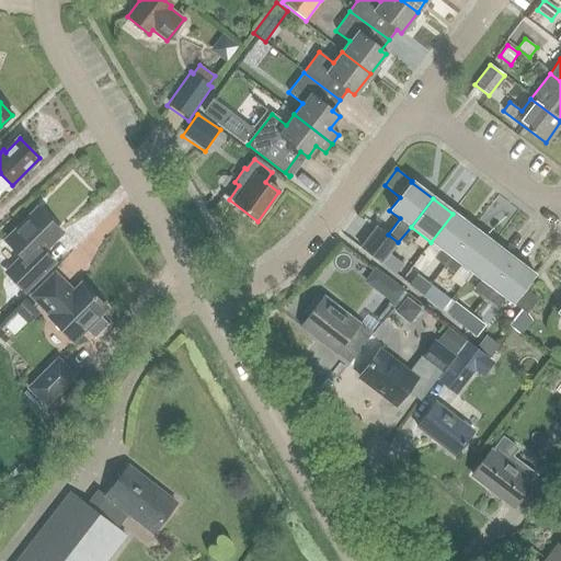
[(56,263),(44,251),(61,233),(38,210),(6,242),(23,260),(8,276),(25,294),(56,263)]
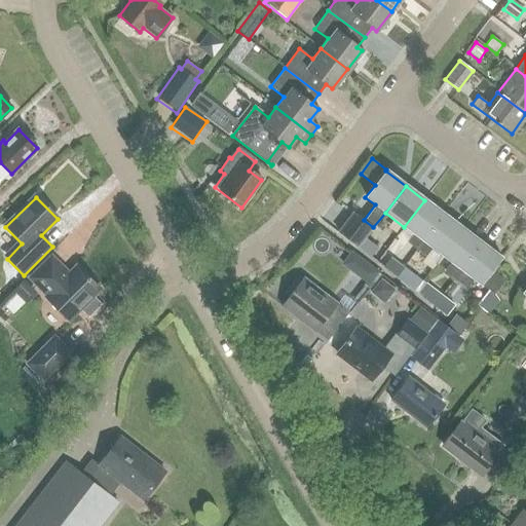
[(443,215),(424,200),(404,227),(413,234),(407,241),(416,249),(422,241),(443,215)]
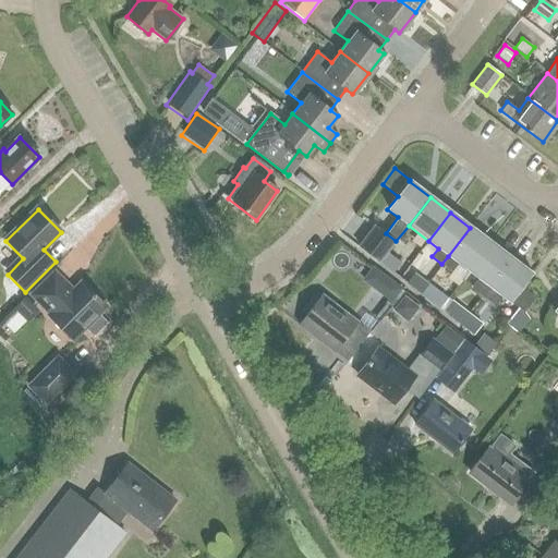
[(470,228),(448,256),(441,264),(452,273),(459,264),(469,271),(490,243),(470,228)]
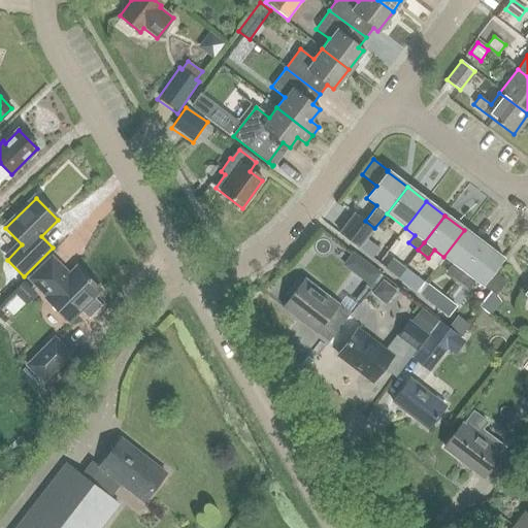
[(359,250),(366,240),(374,228),(365,221),(362,225),(353,218),(339,235),(359,250)]
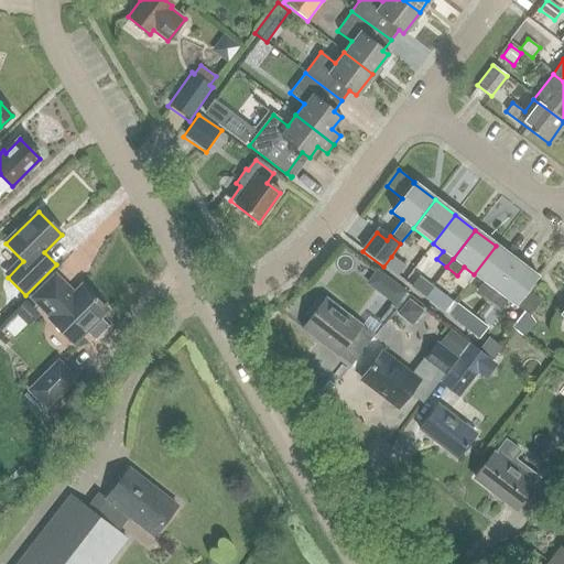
[(516,261),(496,246),(474,274),(484,282),(475,293),(485,301),(494,290),(516,261)]
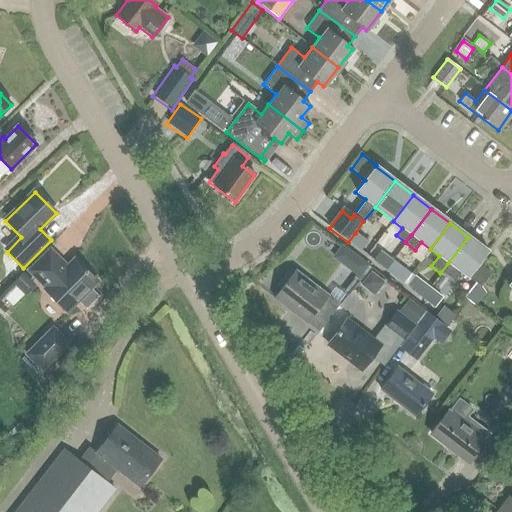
[(360,251),(367,242),(355,233),(348,242),(360,251)]
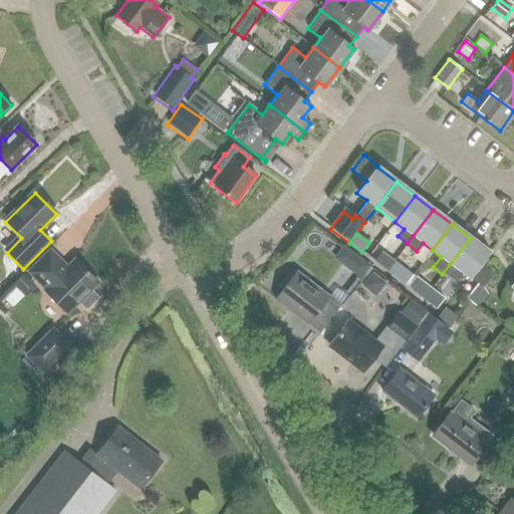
[(470,238),(450,264),(442,274),(454,283),(462,273),(481,288),(492,274),(480,264),(489,253),(470,238)]
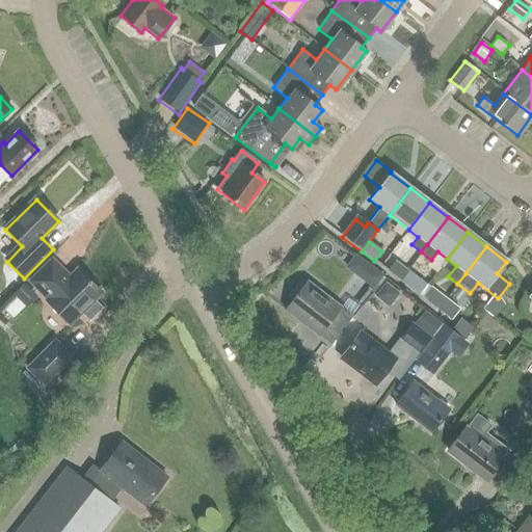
[(52,262),(31,283),(49,300),(47,302),(69,324),(73,321),(82,313),(90,321),(103,309),(94,299),(101,293),(78,271),(70,280),(52,262)]
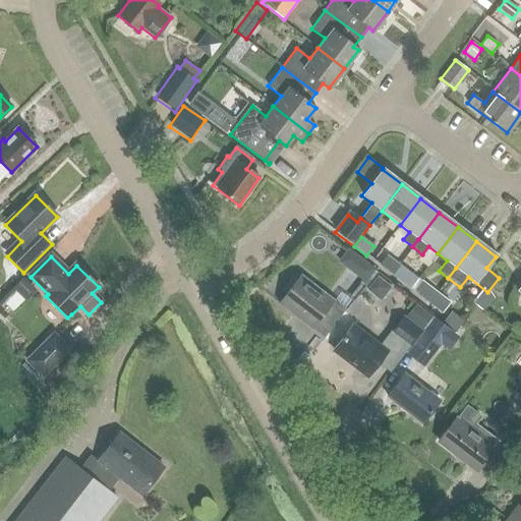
[(391,275),(398,266),(387,256),(380,266),(391,275)]
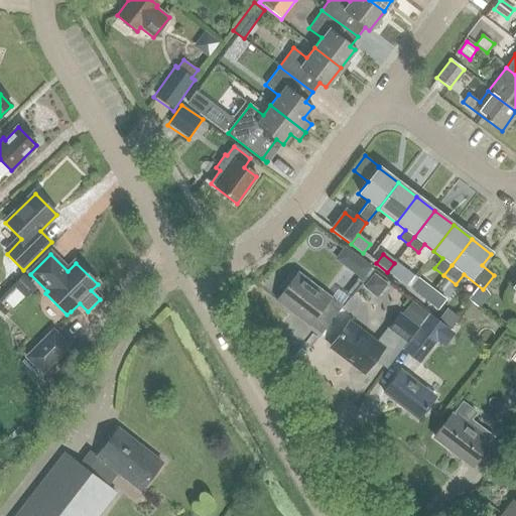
[(364,261),(354,274),(362,280),(372,267),(364,261)]
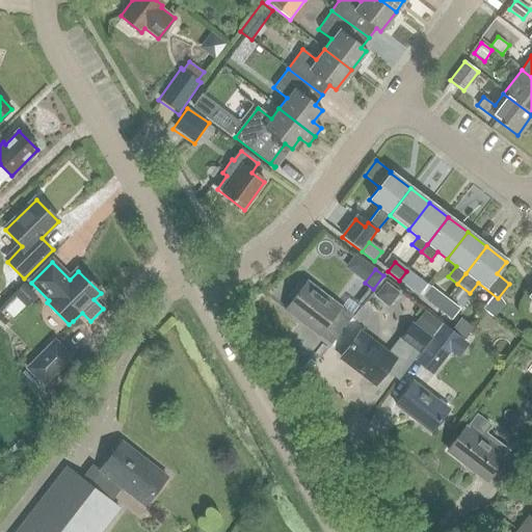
[(420,281),(406,271),(399,281),(413,291),(420,281)]
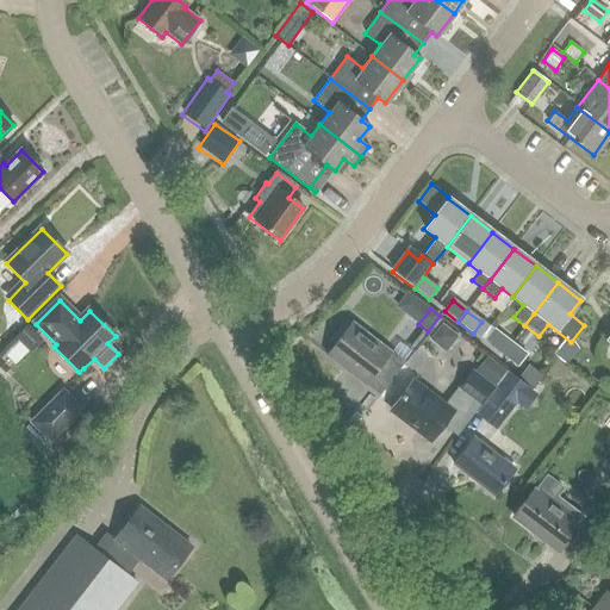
[(14,360),(38,338),(27,327),(4,348),(14,360)]
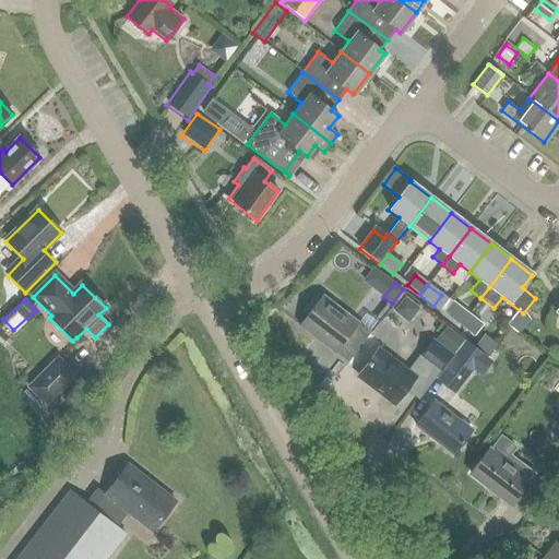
[(335,354),(344,342),(356,351),(370,332),(359,323),(356,326),(320,300),(299,326),(335,354)]
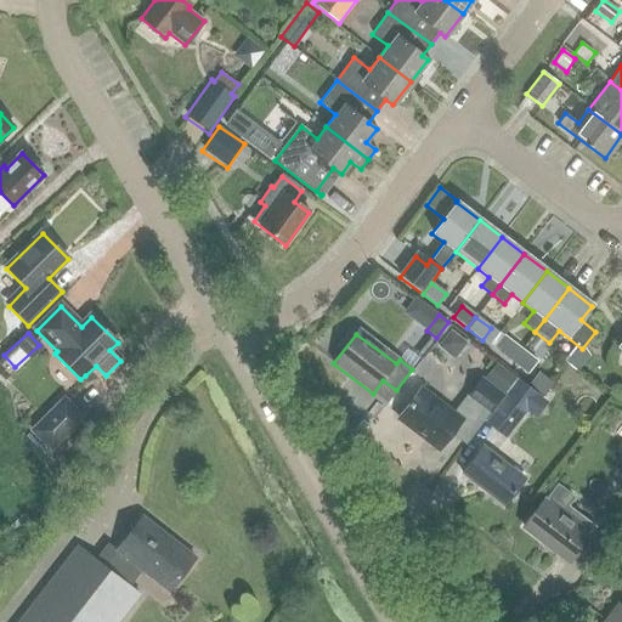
[(498,352),(512,362),(520,351),(507,340),(498,352)]
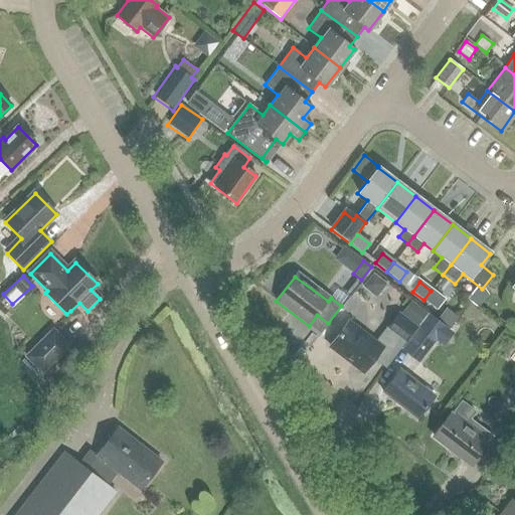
[(444,301),(431,291),(423,300),(437,310),(444,301)]
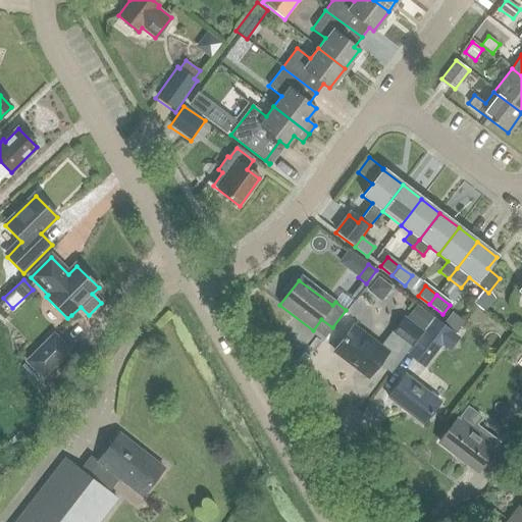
[(445,323),(457,332),(465,321),(453,312),(445,323)]
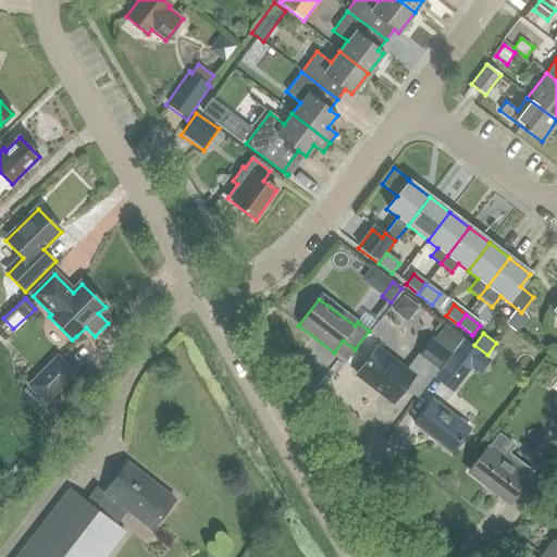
[(431,338),(418,355),(406,371),(379,349),(358,375),(394,404),(408,385),(420,395),(452,354),(431,338)]
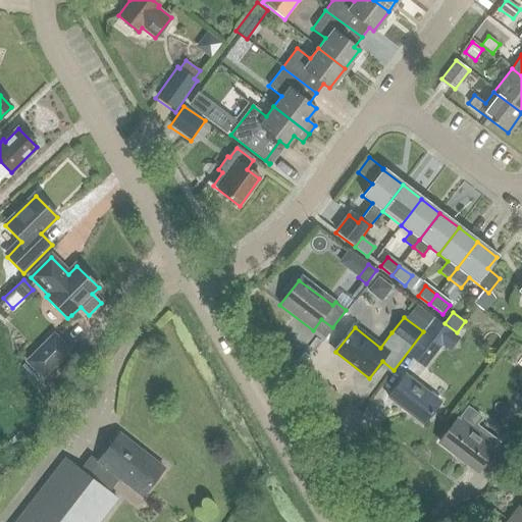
[(425,368),(441,346),(449,352),(460,336),(434,317),(407,354),(425,368)]
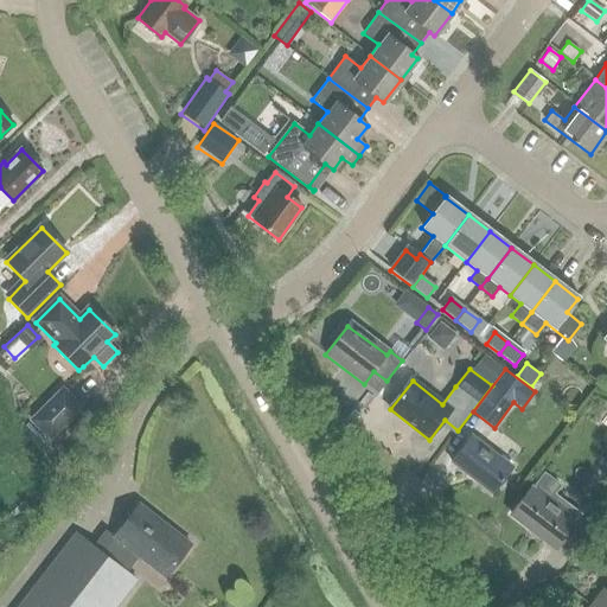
[(29,420),(50,441),(84,407),(62,385),(29,420)]
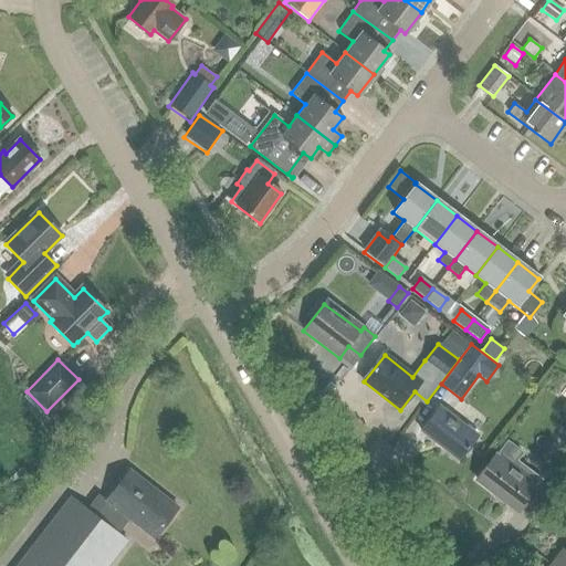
[(458,461),(477,437),(439,408),(420,432),(458,461)]
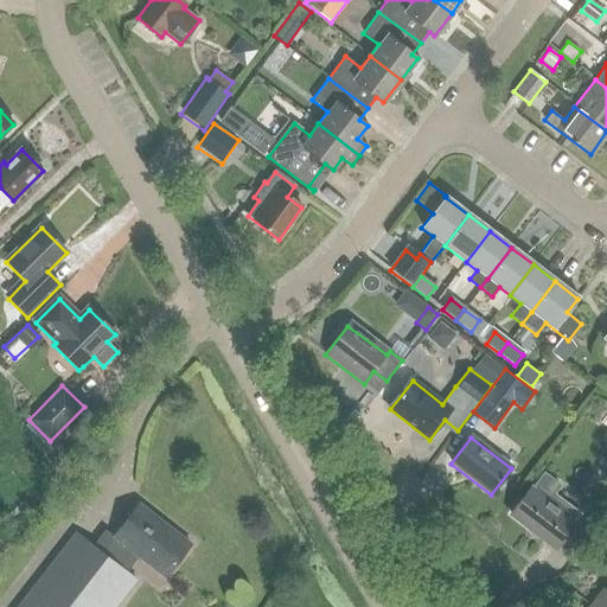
[(531,491),(529,490),(511,515),(556,549),(575,523),(548,503),(561,486),(543,473),(531,491)]
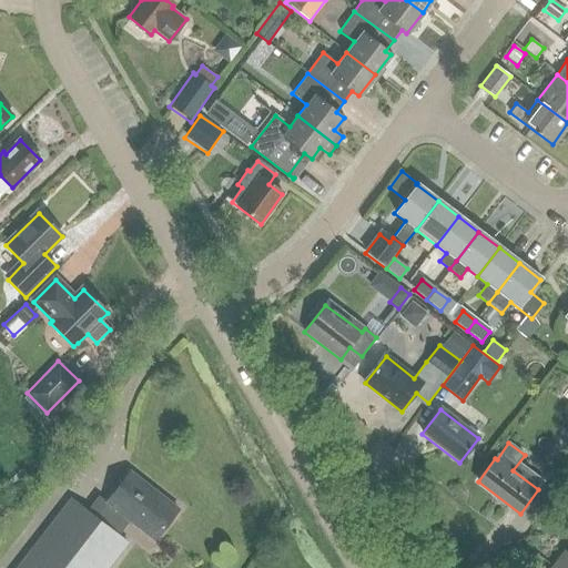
[(19,567),(110,567),(128,546),(119,538),(131,523),(155,541),(179,510),(131,474),(107,504),(99,497),(87,513),(72,500),(19,567)]
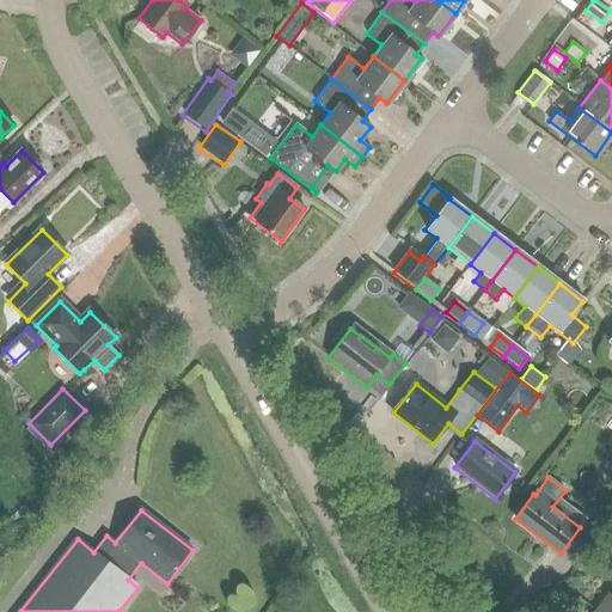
[(611,611),(611,594),(609,592),(593,611),(611,611)]
